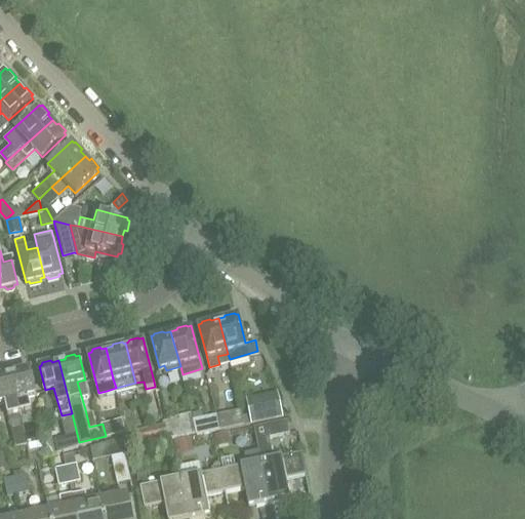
[(27,368),(25,366),(17,368),(15,370),(9,372),(26,440),(30,457),(54,450),(53,444),(39,447),(37,438),(38,437),(28,393),(35,391),(30,367),(27,368)]
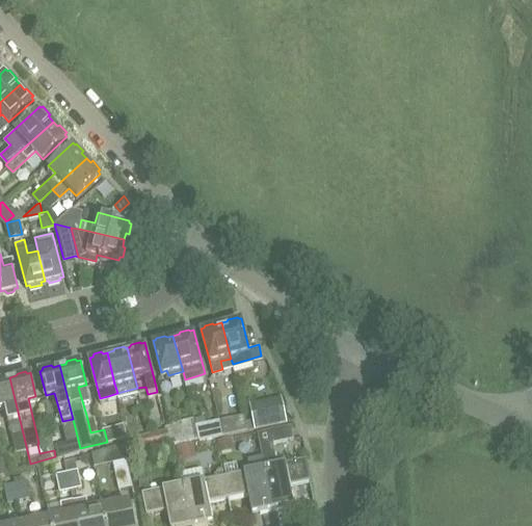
[(3,378),(1,376),(0,376),(0,403),(4,403),(16,449),(26,446),(9,377),(3,378)]
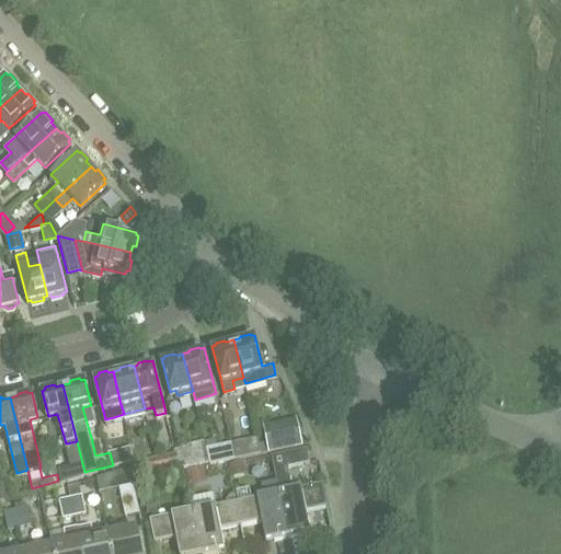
[(299,440),(296,423),(295,414),(262,420),(267,447),(299,440)]
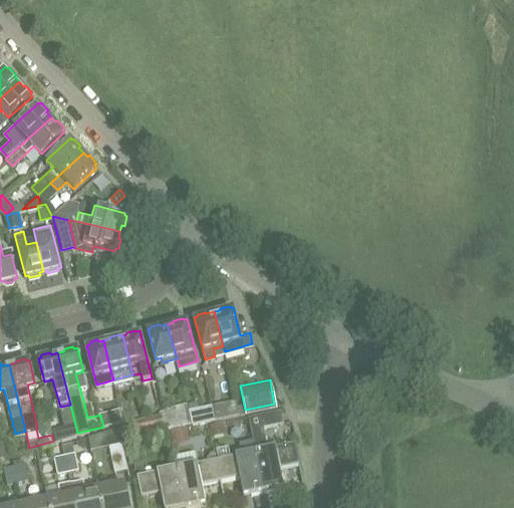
[(234,397),(211,402),(214,418),(237,413),(234,397)]
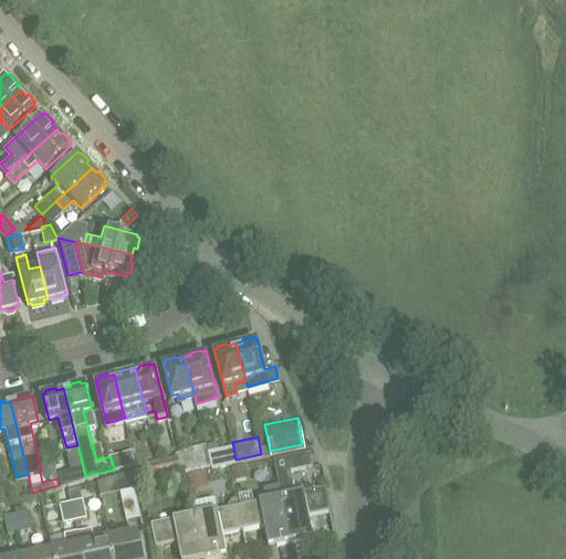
[(177,453),(181,471),(210,465),(205,442),(180,447),(180,450),(176,451),(177,453)]
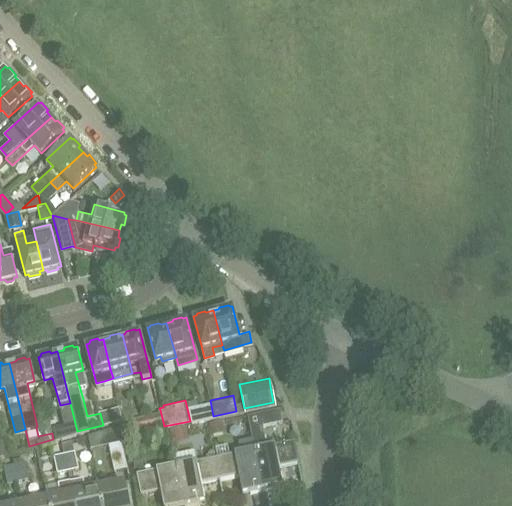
[(213,416),(210,400),(187,404),(191,421),(213,416)]
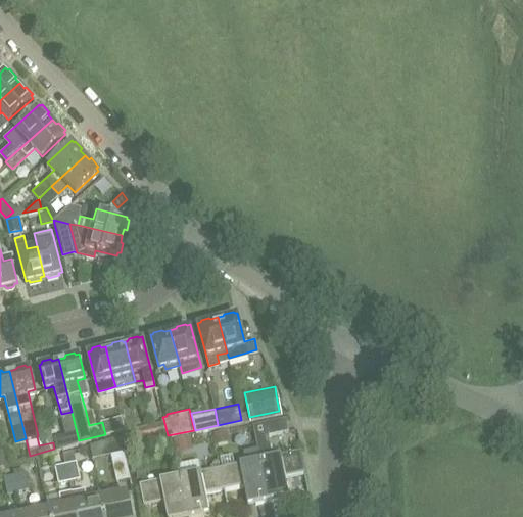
[(290,429),(287,416),(253,422),(260,458),(269,499),(289,495),(285,474),(303,470),(307,490),(308,490),(304,470),(300,450),(274,455),(270,433),(290,429)]
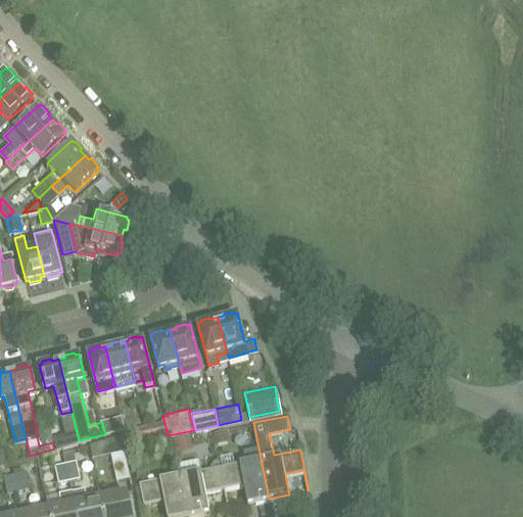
[(121,417),(102,422),(105,434),(124,429),(121,417)]
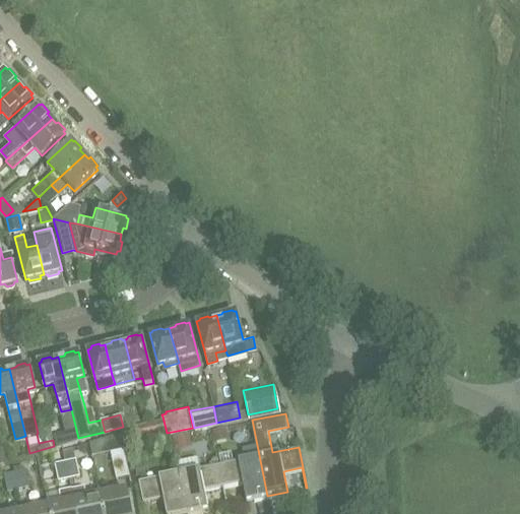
[(167,433),(163,416),(144,422),(147,438),(167,433)]
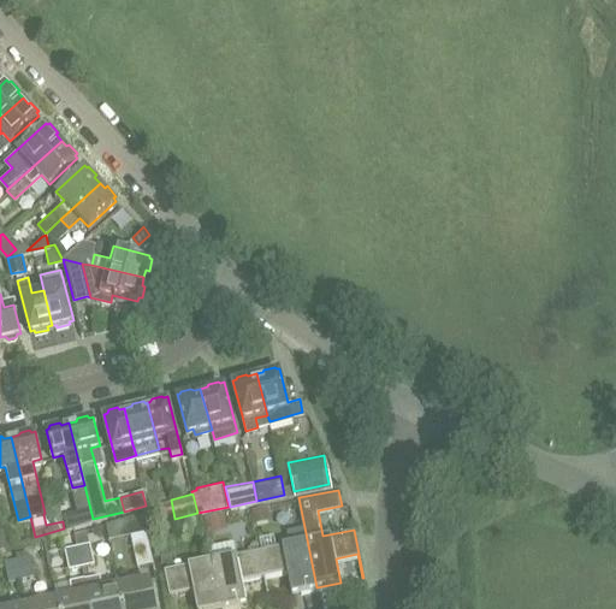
[(175,519),(171,500),(146,506),(152,525),(175,519)]
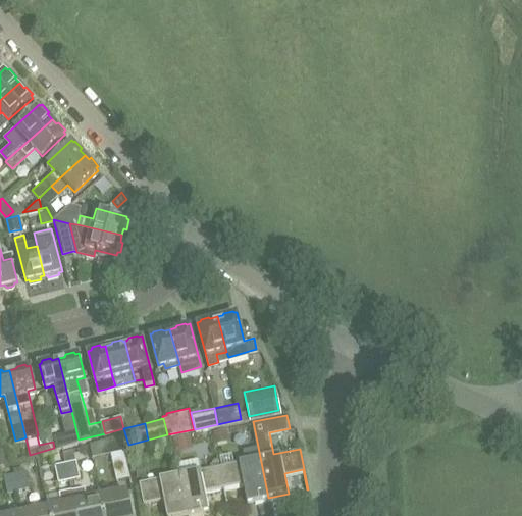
[(75,427),(52,433),(55,448),(79,440),(75,427)]
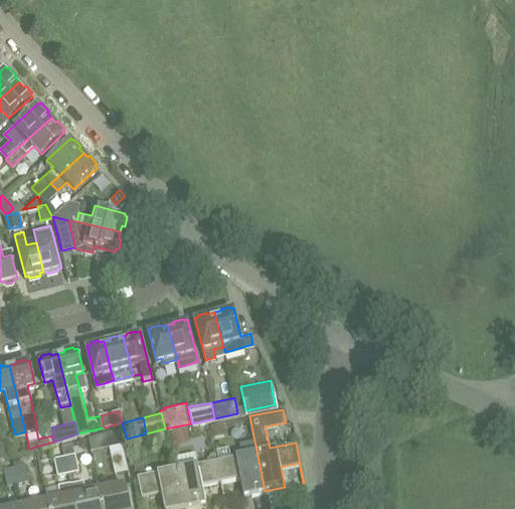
[(224,422),(211,425),(213,437),(226,434),(224,422)]
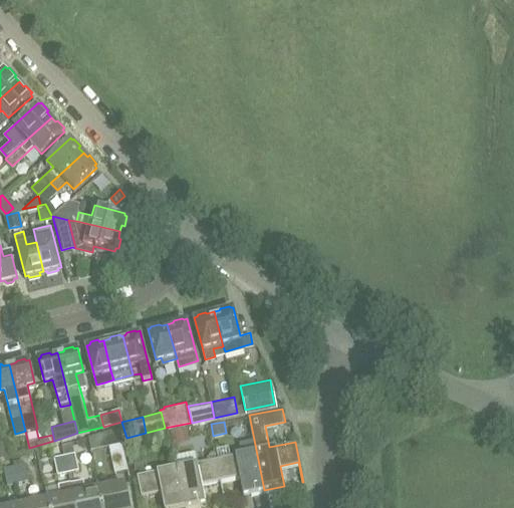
[(187,424),(170,427),(173,443),(189,440),(187,424)]
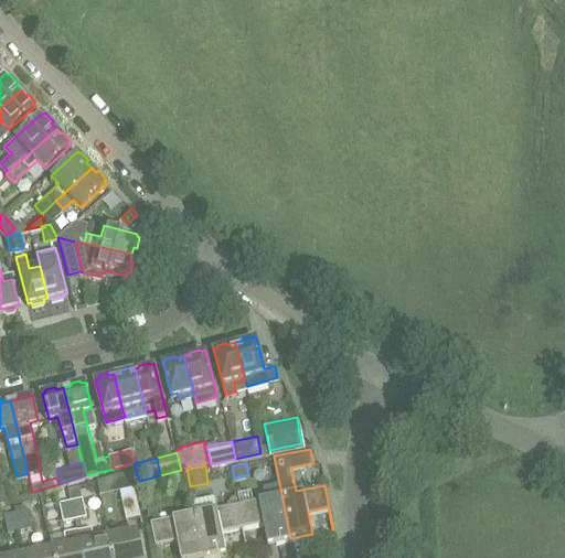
[(68,487),(70,499),(72,497),(75,515),(86,514),(83,495),(81,496),(80,483),(68,487)]
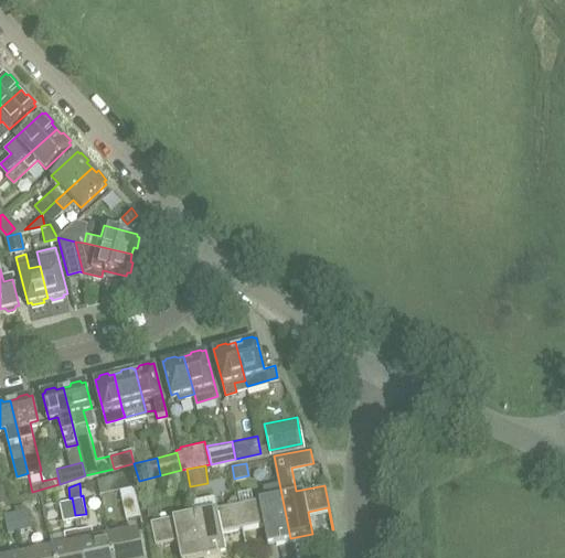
[(118,487),(124,515),(137,513),(131,484),(118,487)]
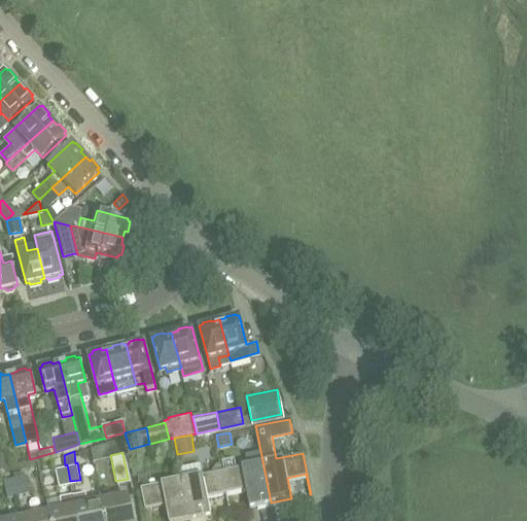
[(262,461),(221,470),(225,491),(246,486),(250,507),(271,502),(262,461)]
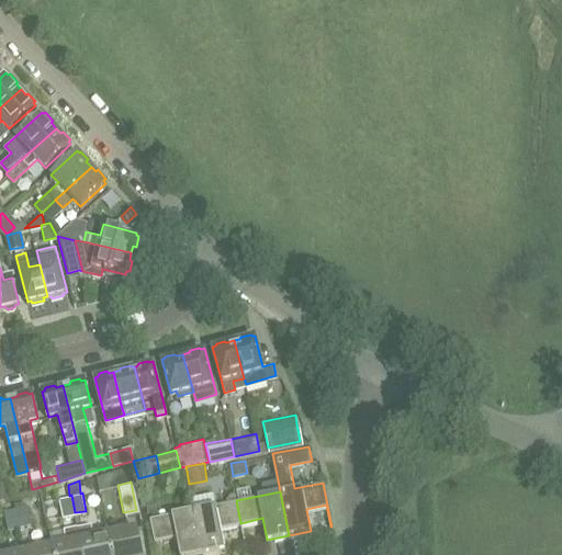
[(63,514),(75,512),(71,495),(69,496),(59,497),(63,514)]
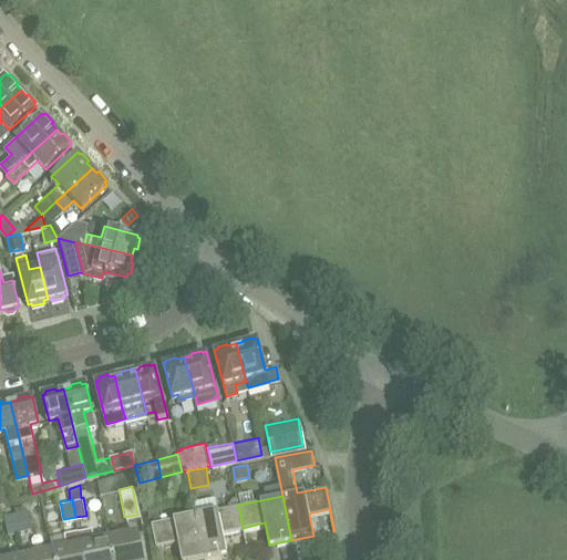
[(157,503),(147,504),(150,516),(160,514),(157,503)]
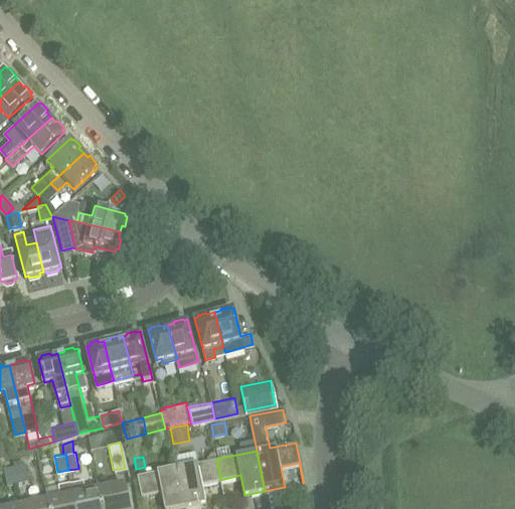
[(216,459),(177,467),(185,507),(205,503),(201,484),(220,480),(216,459)]
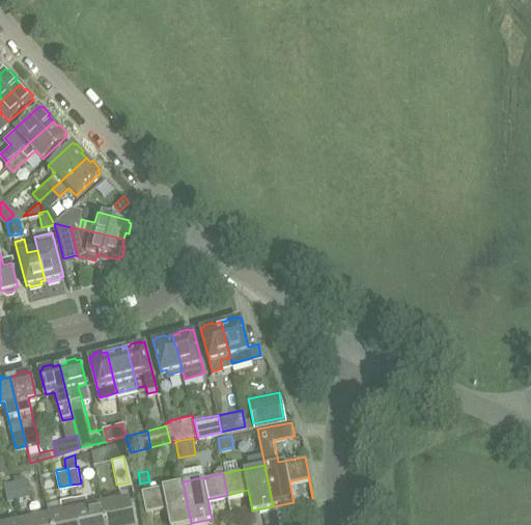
[(25,477),(15,479),(18,496),(28,494),(25,477)]
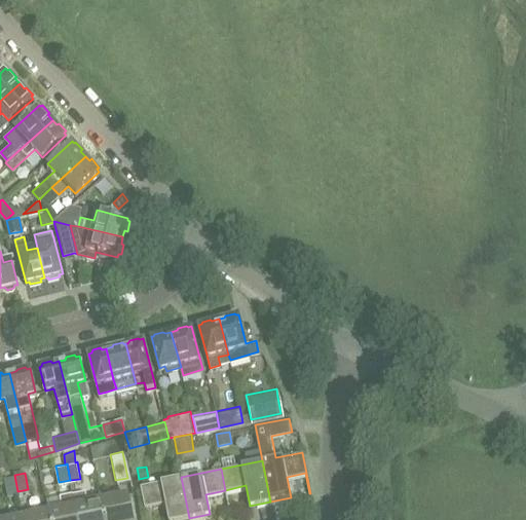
[(17,491),(14,475),(2,477),(5,493),(17,491)]
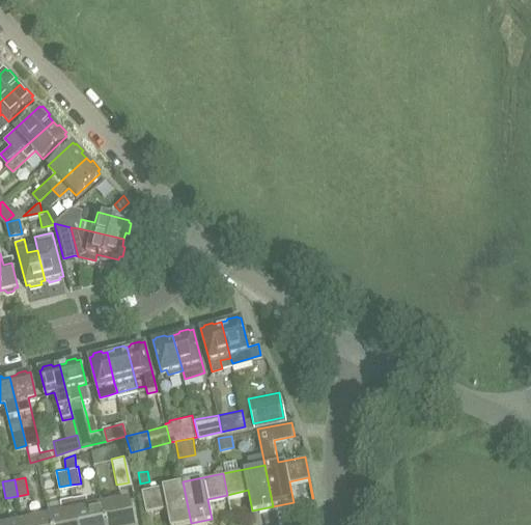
[(183,481),(141,491),(148,524),(149,524),(147,512),(166,507),(170,524),(180,524),(191,523),(183,481)]
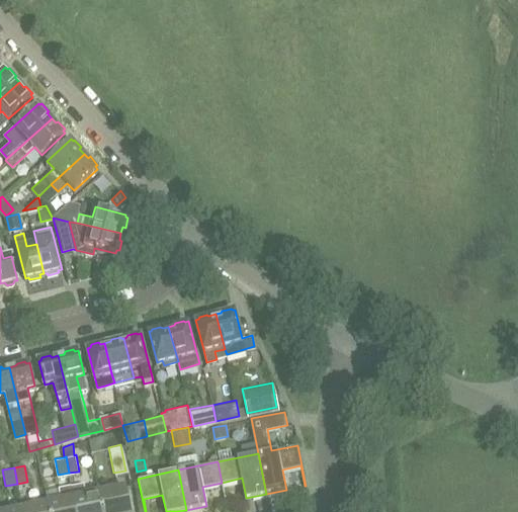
[(76,511),(103,511),(99,491),(86,494),(83,482),(71,484),(76,511)]
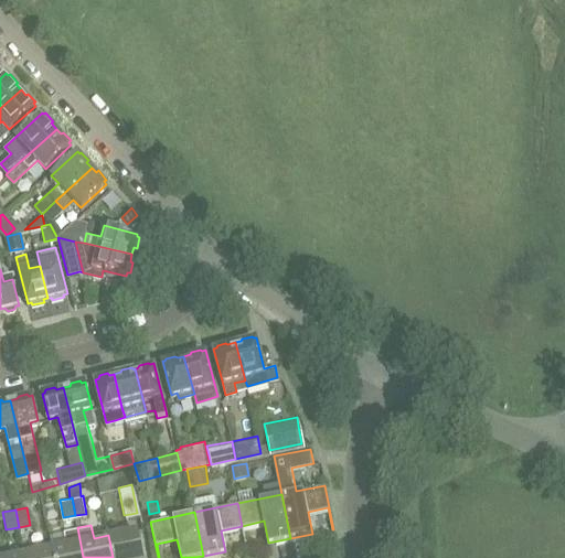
[(83,557),(77,527),(65,530),(67,544),(52,546),(54,557),(83,557)]
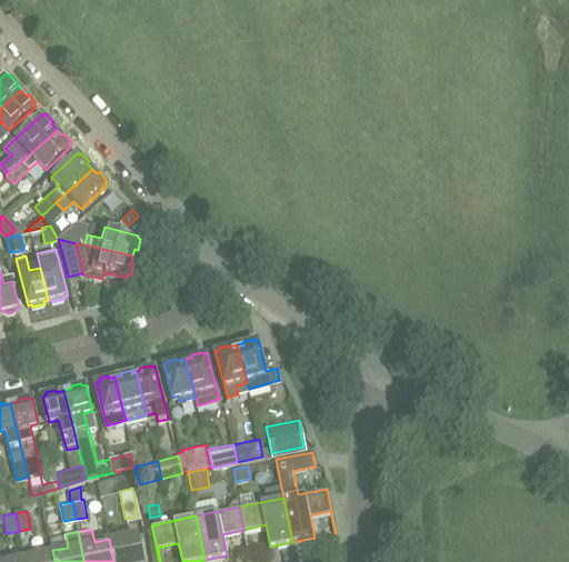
[(142,561),(137,533),(109,539),(113,561),(142,561)]
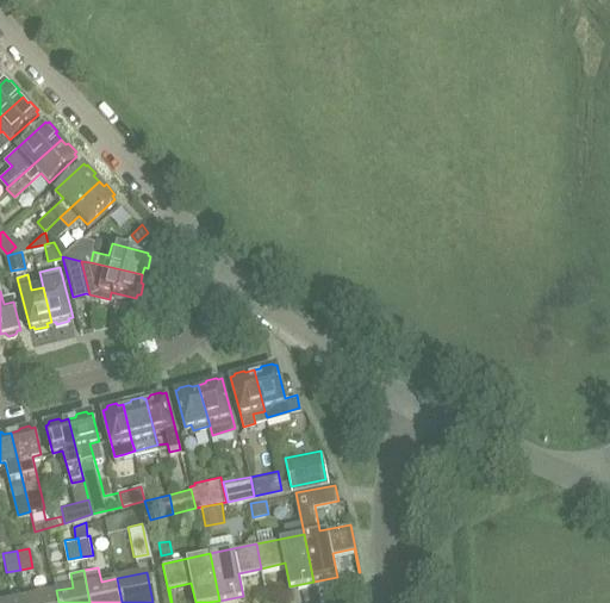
[(27,602),(58,602),(56,590),(26,597),(27,602)]
